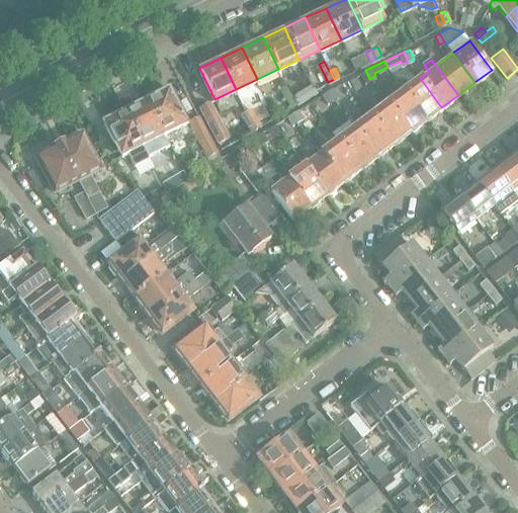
[(365,70),(360,73),(364,82),(369,79),(365,70)]
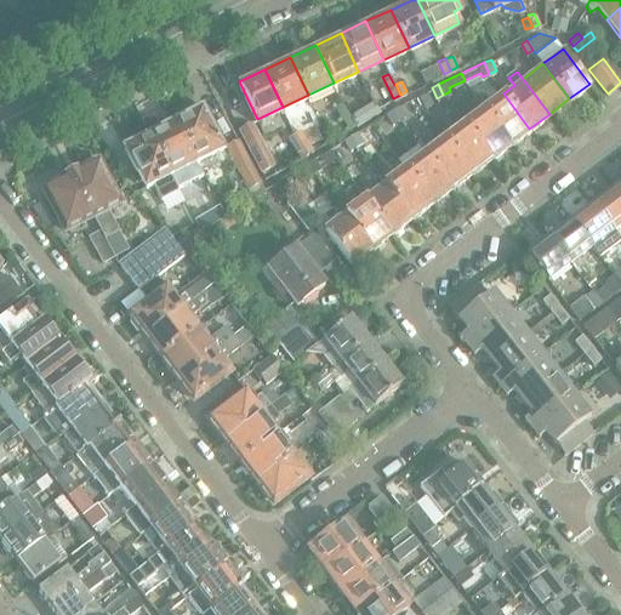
[(433,102),(427,90),(419,94),(423,106),(433,102)]
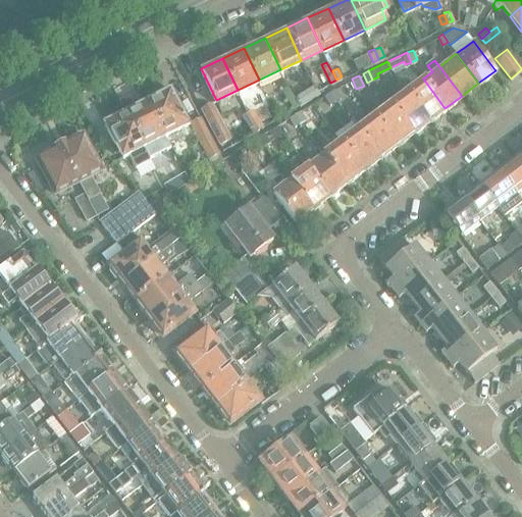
[(423,79),(406,91),(428,120),(445,108),(423,79)]
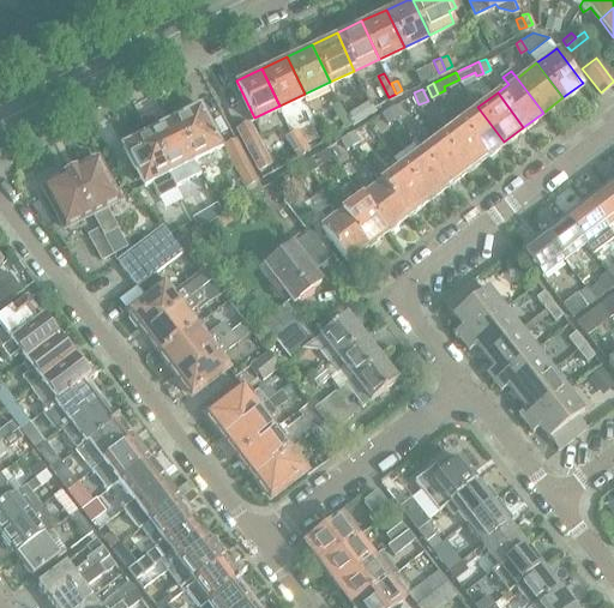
[(367,98),(345,112),(350,121),(351,122),(374,109),(372,106),(367,98)]
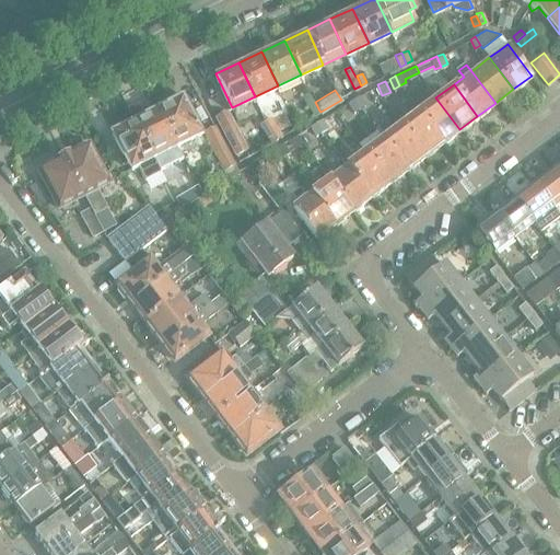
[(306,92),(301,94),(313,114),(316,113),(319,111),(315,102),(307,91),(306,92)]
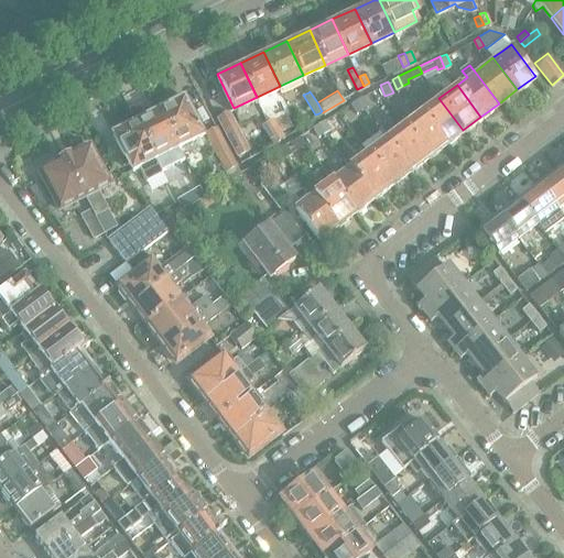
[(177,145),(202,133),(183,96),(159,108),(177,145)]
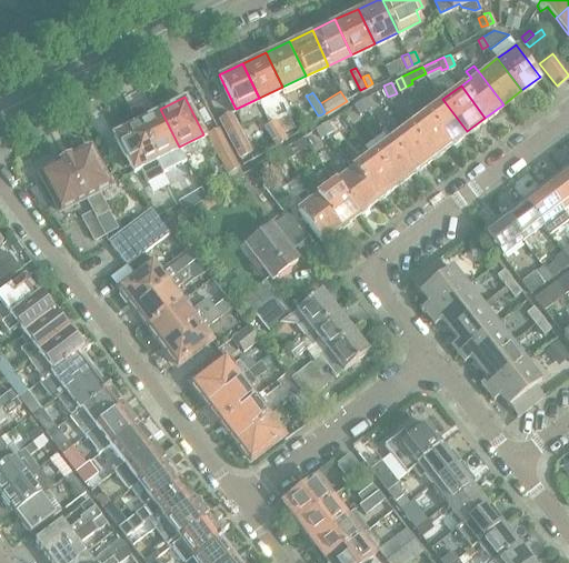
[(359,100),(365,108),(369,104),(365,97),(359,100)]
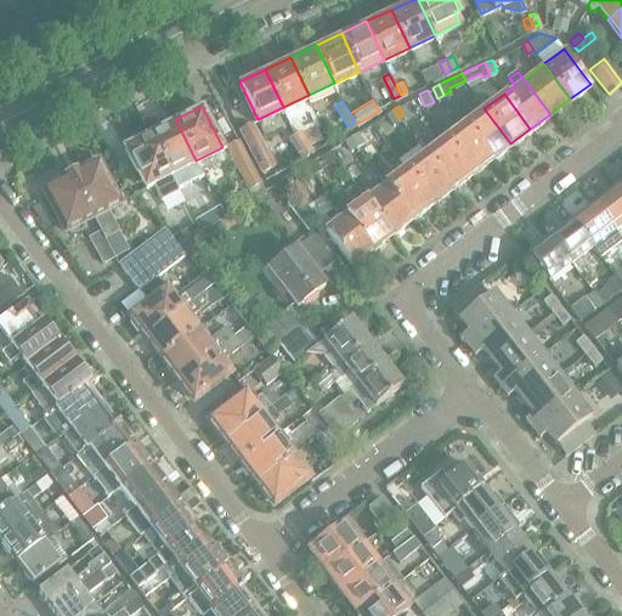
[(491,158),(510,143),(484,108),(464,123),(485,151),(491,158)]
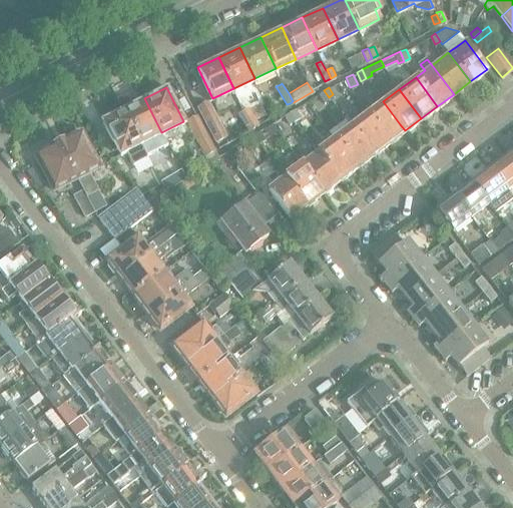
[(324,100),(329,97),(324,90),(320,93),(324,100)]
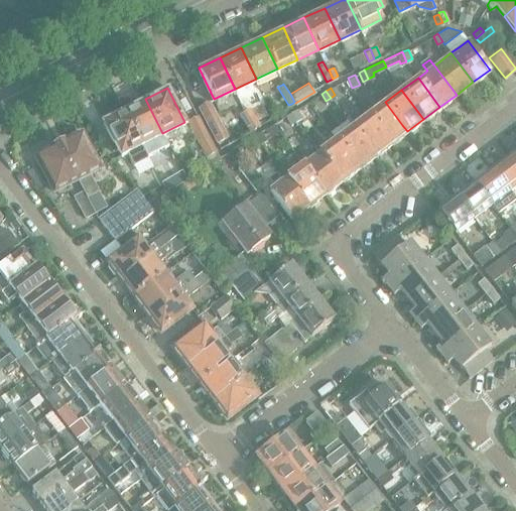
[(145,99),(124,110),(141,144),(147,154),(168,144),(162,133),(145,99)]
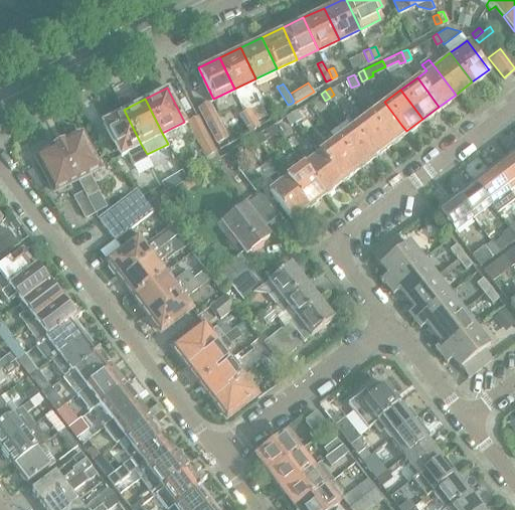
[(215,141),(226,135),(209,101),(198,106),(215,141)]
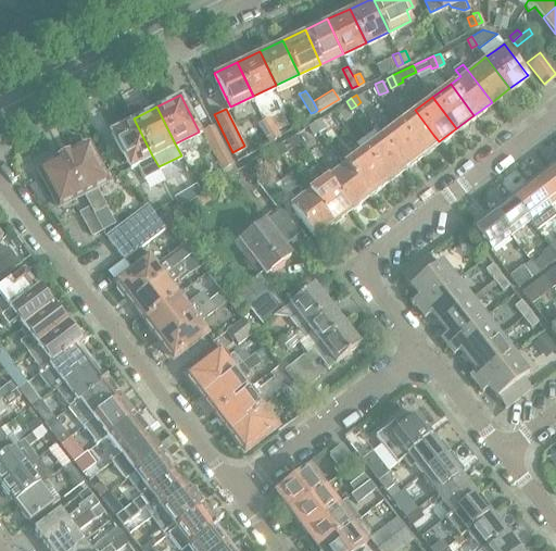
[(439,141),(433,135),(415,110),(397,123),(421,154),(439,141)]
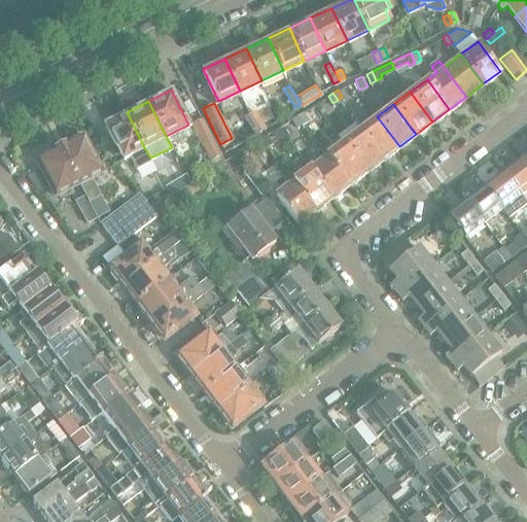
[(249,110),(260,129),(266,126),(254,107),(249,110)]
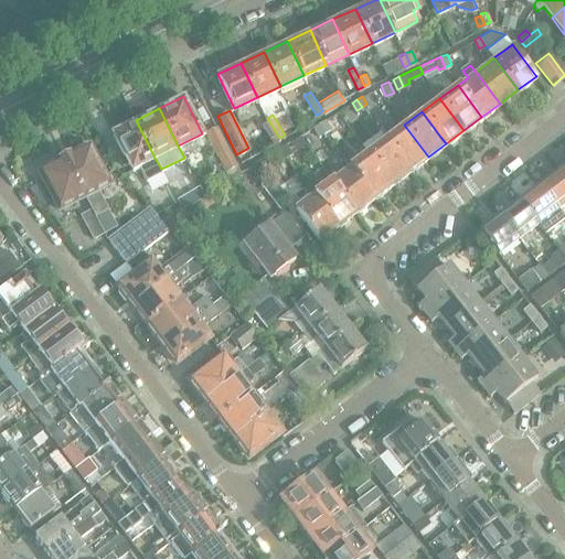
[(331,127),(324,117),(319,121),(326,130),(331,127)]
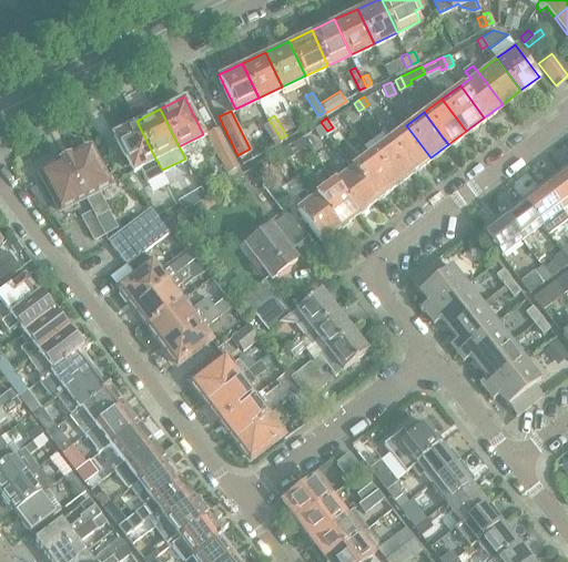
[(275,143),(281,139),(269,119),(262,123),(275,143)]
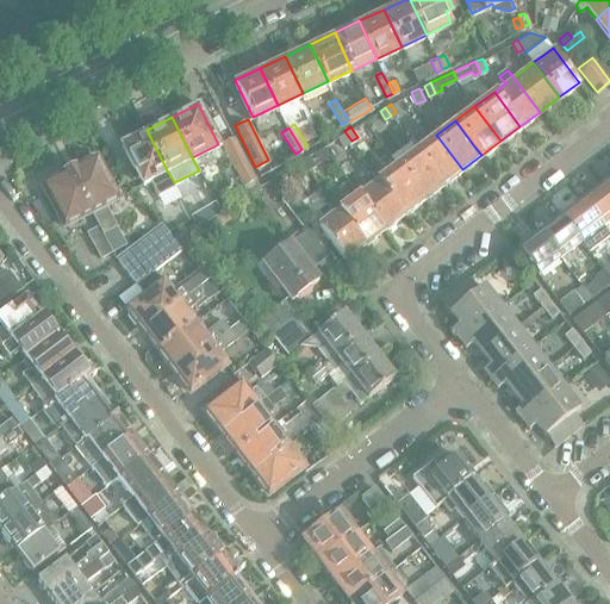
[(174,185),(167,170),(147,130),(122,143),(142,182),(150,179),(157,193),(174,185)]
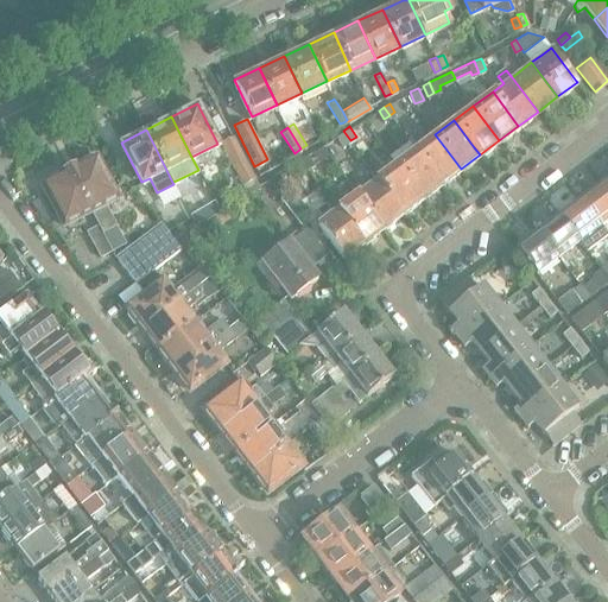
[(343,145),(350,140),(343,131),(336,134),(343,145)]
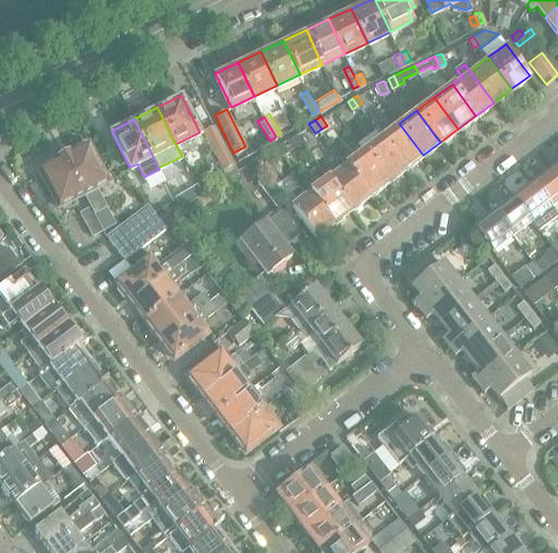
[(404,169),(423,155),(399,123),(381,137),(404,169)]
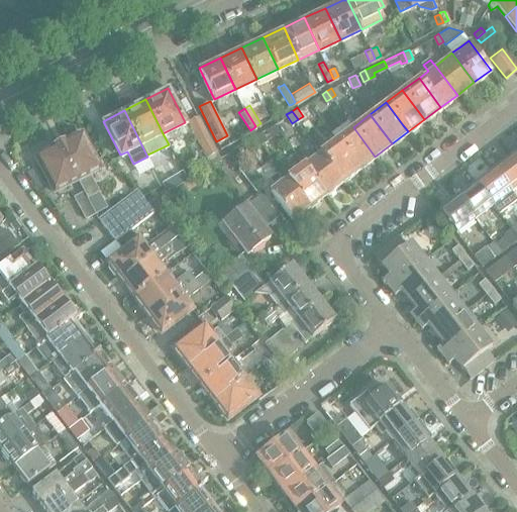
[(220,159),(216,149),(198,115),(188,120),(211,164),(220,159)]
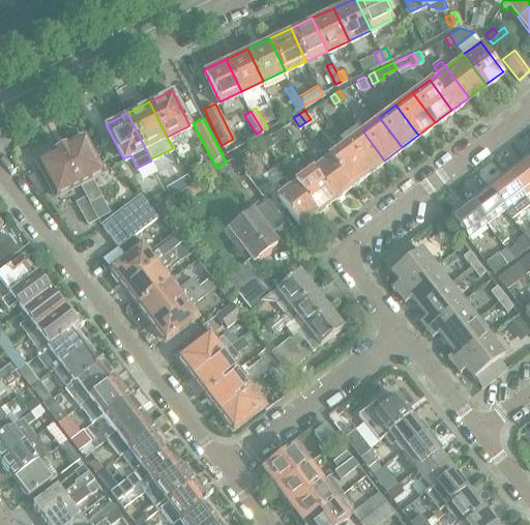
[(357,123),(341,136),(345,143),(367,173),(384,161),(362,130),(357,123)]
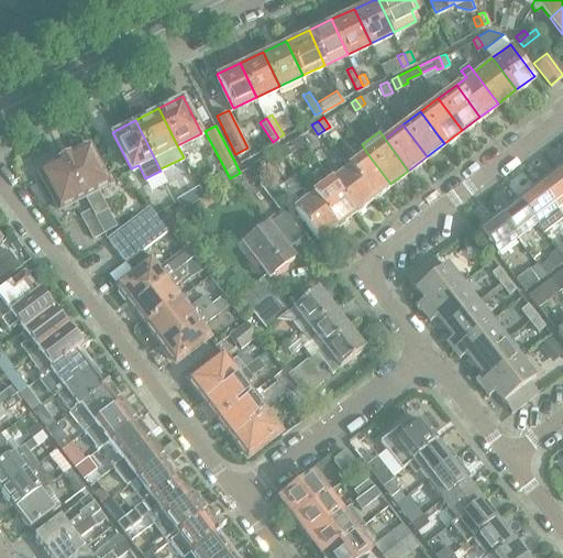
[(279,144),(285,154),(291,151),(285,141),(279,144)]
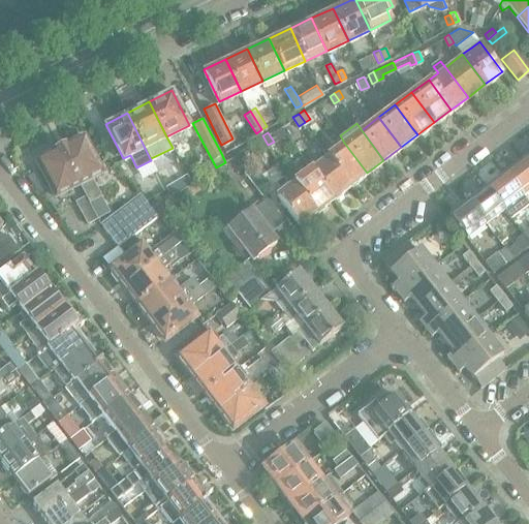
[(91,175),(101,170),(84,134),(60,147),(79,182),(85,194),(97,216),(109,210),(91,175)]
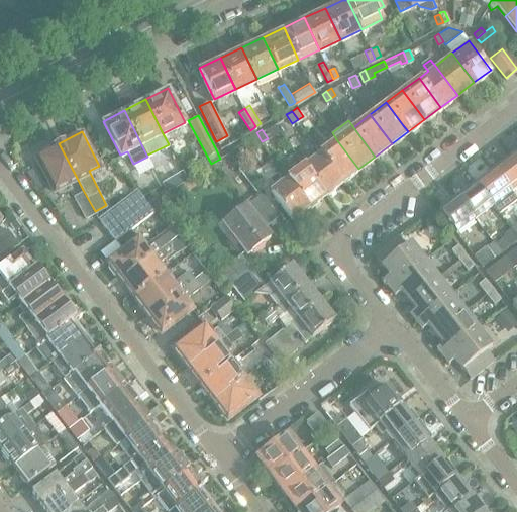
[(256,145),(262,141),(256,132),(250,135),(256,145)]
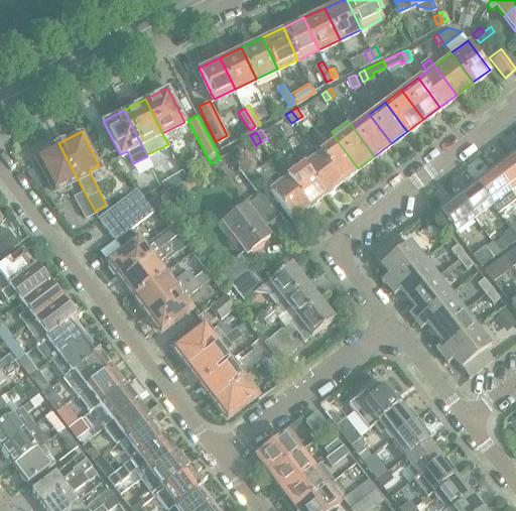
[(342,180),(358,168),(336,139),(319,151),(342,180)]
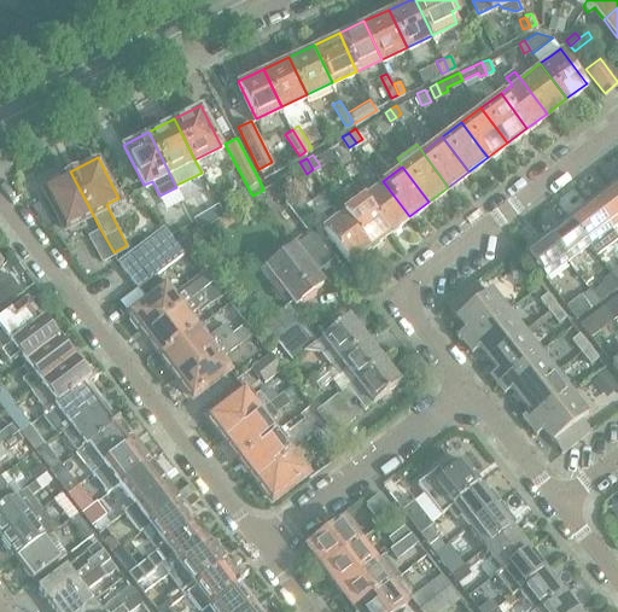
[(64,227),(92,213),(70,172),(42,186),(64,227)]
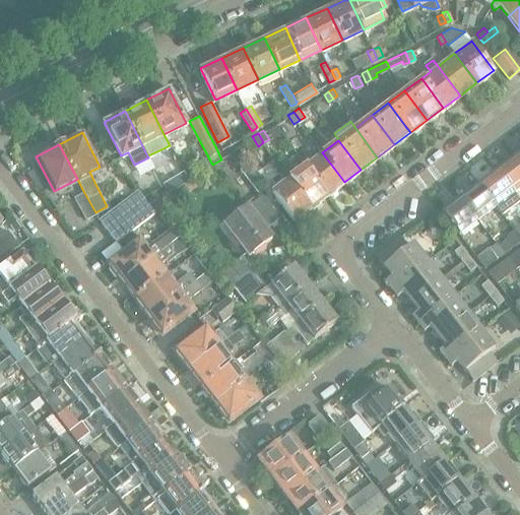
[(327,194),(344,182),(322,152),(306,165),(327,194)]
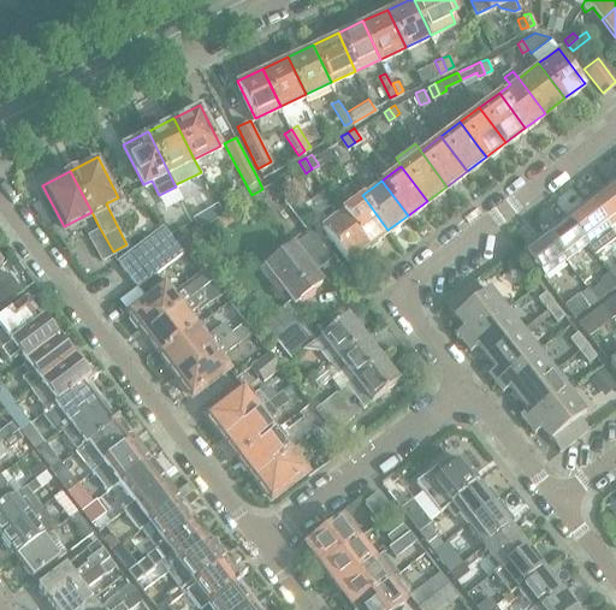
[(608,226),(615,220),(615,193),(609,184),(587,200),(608,226)]
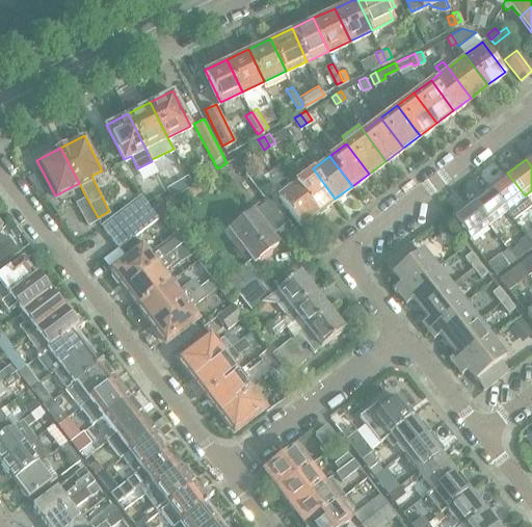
[(318,212),(335,199),(313,168),(295,182),(318,212)]
